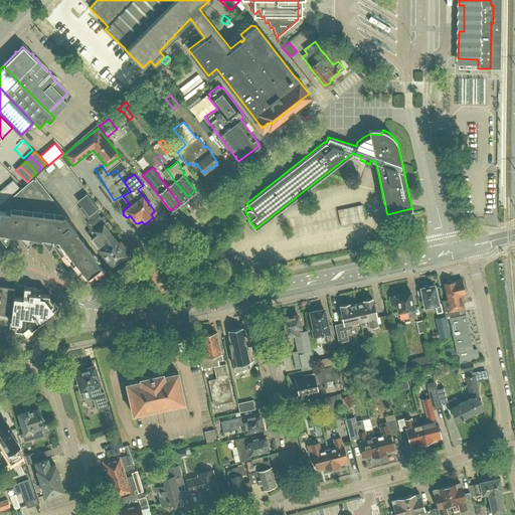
[(54,242),(64,255),(76,271),(80,269),(87,277),(93,273),(95,276),(103,270),(73,231),(76,229),(35,177),(0,206),(0,235),(5,241),(6,240),(7,239),(7,238),(8,238),(8,237),(8,236),(9,234),(9,232),(18,233),(26,244),(27,243),(28,242),(29,241),(29,240),(29,239),(30,238),(30,237),(30,236),(30,235),(39,236),(48,246),(54,242)]
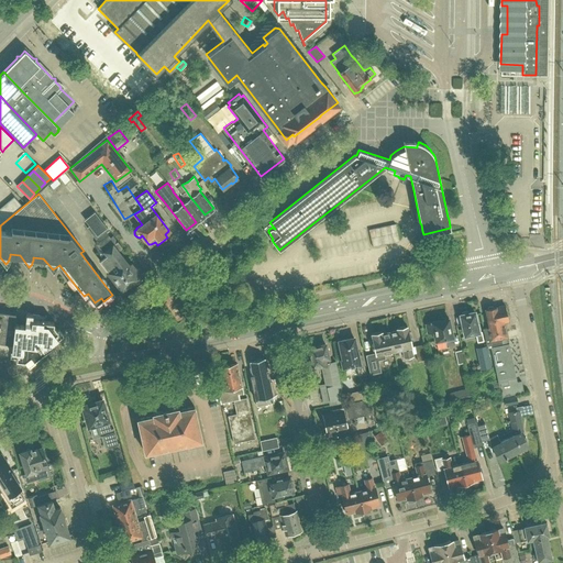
[(9,201),(17,210),(22,206),(13,197),(9,201)]
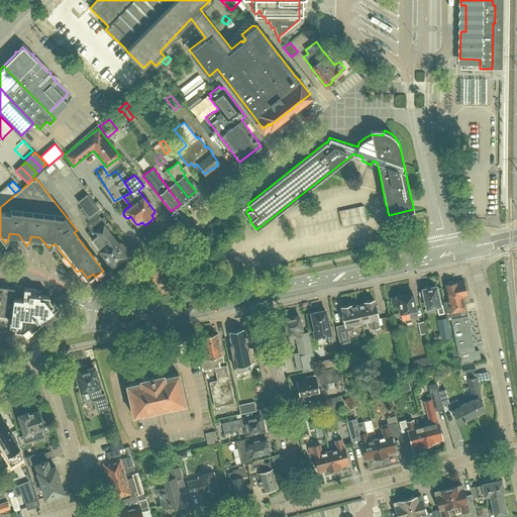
[(188,197),(175,181),(168,187),(167,187),(180,204),(188,197)]
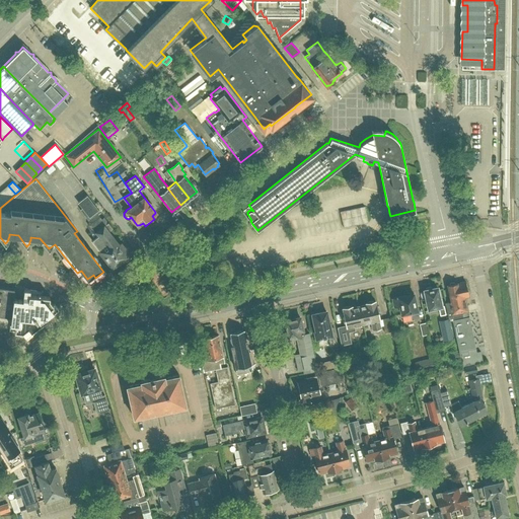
[(11,198),(15,194),(8,186),(3,189),(11,198)]
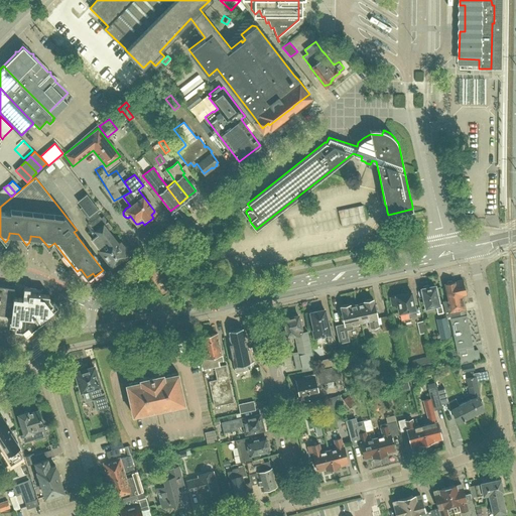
[(0,192),(6,201),(11,197),(3,187),(0,190),(0,192)]
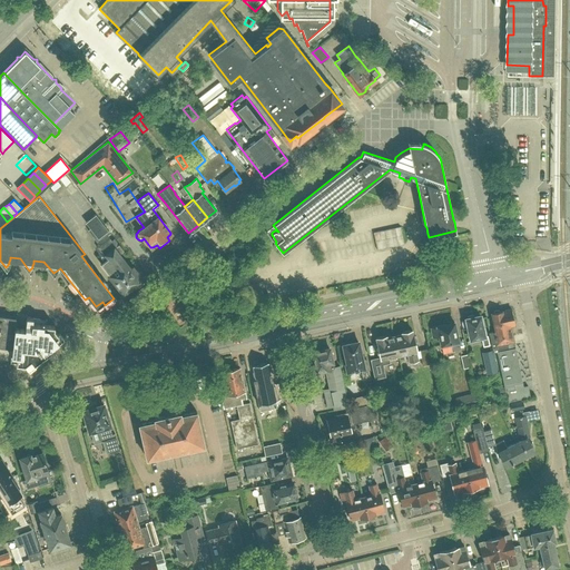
[(111,241),(108,235),(110,234),(108,231),(96,214),(86,222),(90,228),(88,229),(98,244),(97,245),(97,246),(101,252),(97,255),(101,262),(100,263),(123,293),(125,292),(127,292),(130,290),(130,287),(131,286),(131,285),(138,281),(136,277),(138,275),(131,266),(129,267),(118,254),(124,249),(118,244),(114,238),(111,241)]
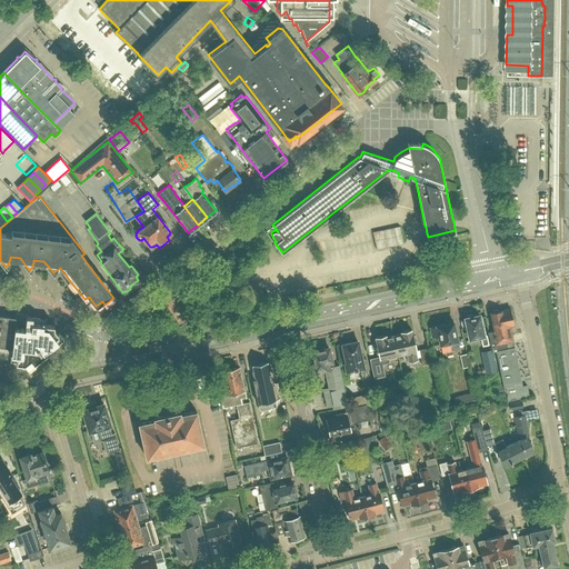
[(369,226),(369,241),(397,240),(396,225),(369,226)]
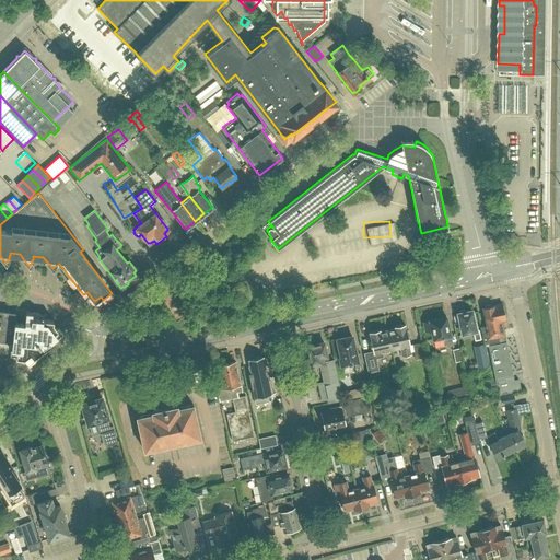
[(482,306),(486,325),(480,326),(483,343),(485,346),(488,346),(488,345),(500,342),(499,336),(504,335),(501,319),(505,318),(502,303),(498,304),(498,303),(491,305),(489,303),(486,304),(485,306),(482,306)]
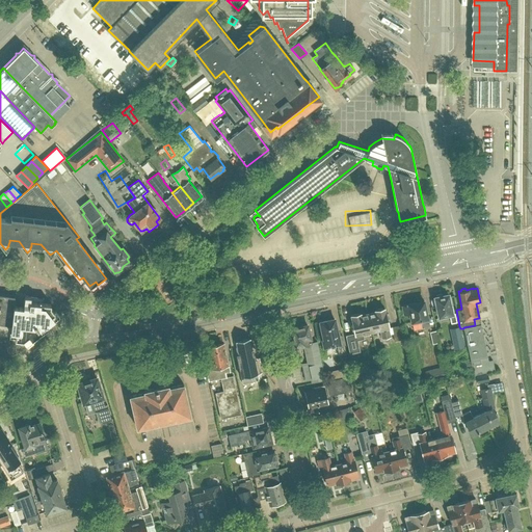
[(442,295),(441,293),(435,294),(435,296),(434,296),(436,309),(435,309),(436,313),(437,313),(439,316),(449,314),(451,322),(456,321),(454,312),(453,312),(452,304),(450,306),(448,294),(442,295)]
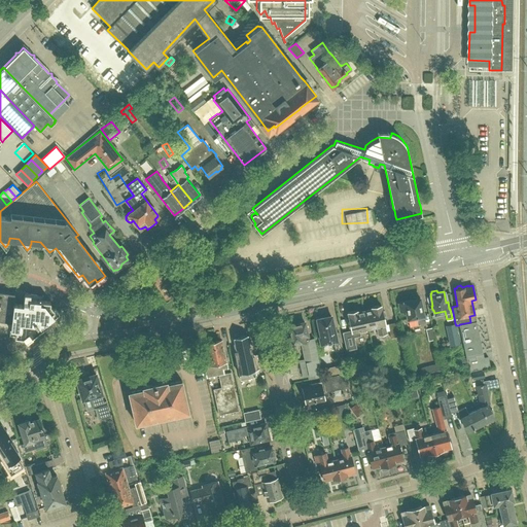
[(0,319),(4,320),(10,321),(14,293),(8,292),(0,291),(0,319)]
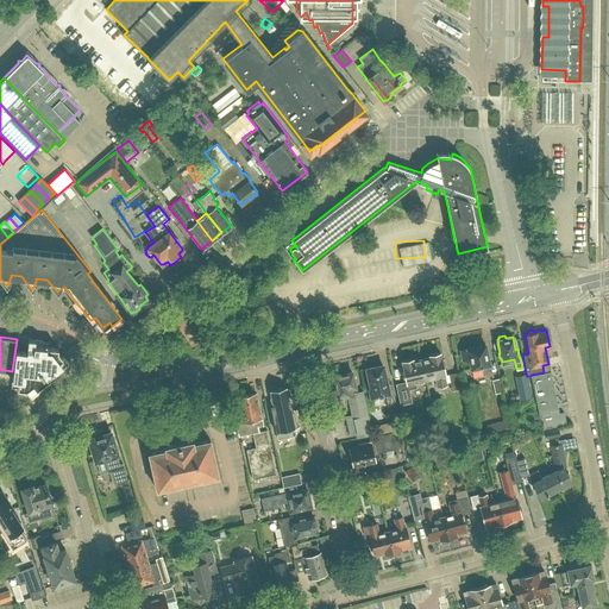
[(13,371),(13,372),(11,388),(26,390),(31,396),(38,390),(37,389),(56,375),(55,372),(68,362),(63,355),(62,357),(57,352),(58,349),(48,347),(45,344),(45,345),(42,340),(35,340),(27,339),(26,351),(17,350),(16,350),(13,371)]
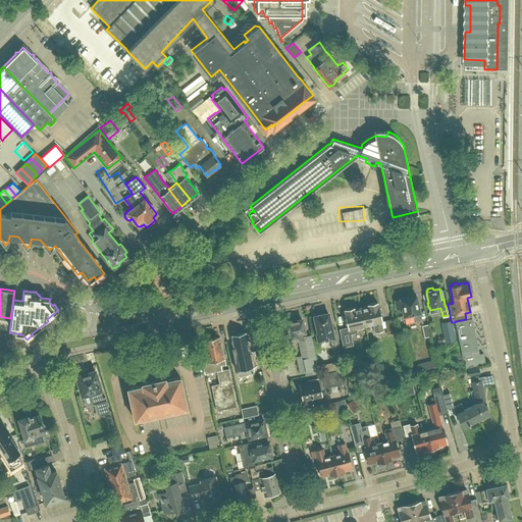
[(414,295),(413,294),(409,295),(409,296),(397,298),(399,308),(402,307),(403,315),(405,323),(421,320),(416,294),(414,295)]
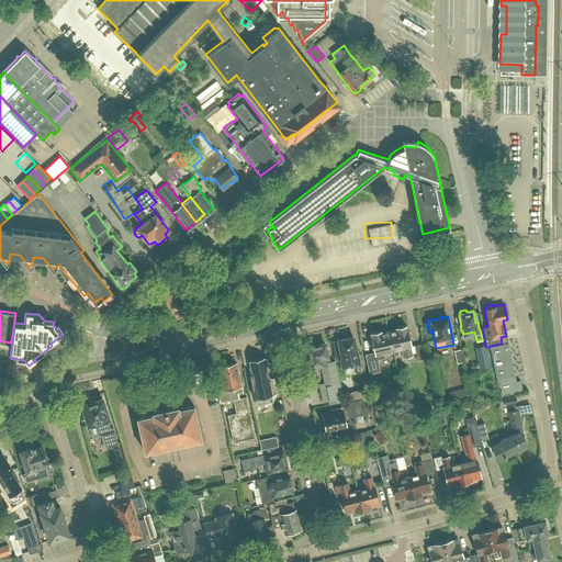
[(389,330),(393,350),(402,348),(403,357),(412,355),(411,346),(406,325),(403,325),(402,325),(400,326),(398,326),(395,327),(395,328),(389,330)]
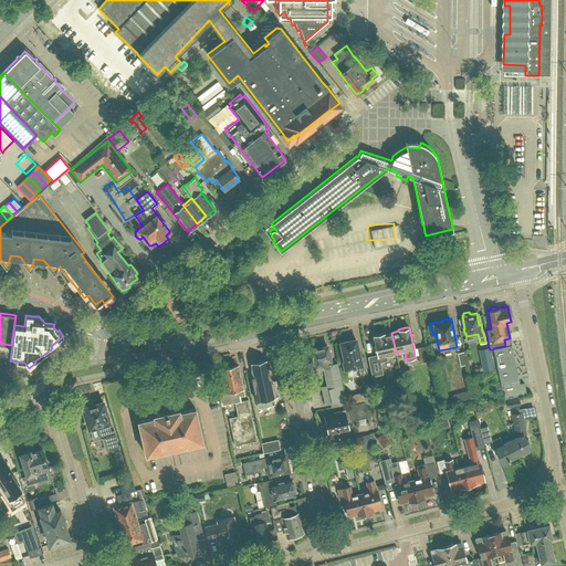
[(396,353),(391,333),(384,334),(384,333),(380,333),(379,333),(377,334),(375,334),(373,335),(377,355),(368,356),(373,374),(381,371),(379,360),(386,359),(385,355),(396,353)]
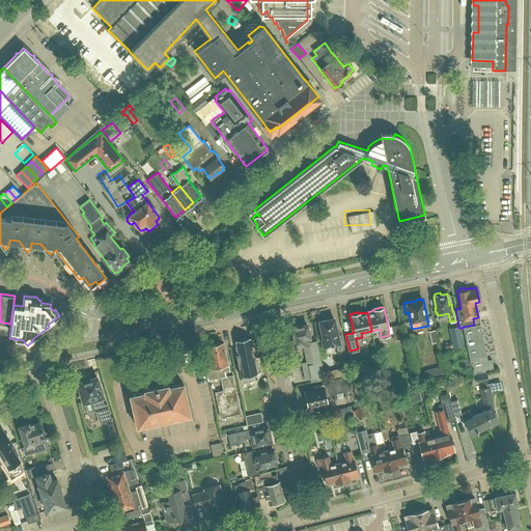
[(463,327),(463,328),(470,359),(471,363),(480,361),(479,357),(486,356),(496,354),(487,315),(478,317),(473,318),(474,325),(463,327)]
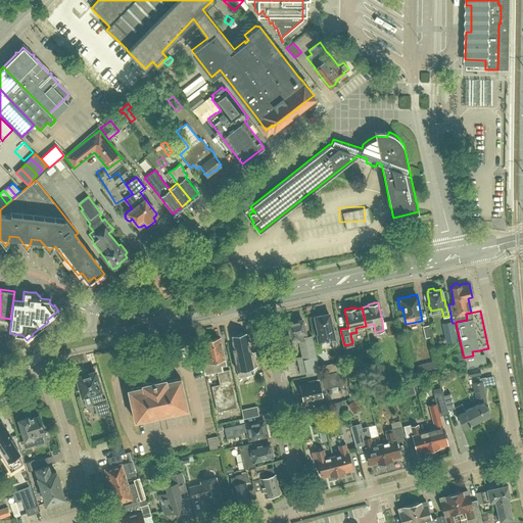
[(330,320),(329,313),(315,316),(316,318),(314,318),(315,323),(317,323),(318,330),(316,331),(318,341),(331,338),(333,348),(339,346),(336,329),(333,330),(331,320),(330,320)]
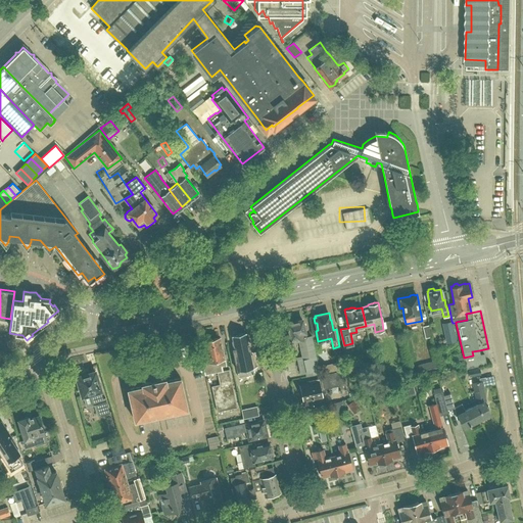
[(290,340),(298,338),(303,359),(298,360),(301,373),(312,370),(313,373),(320,372),(312,335),(307,336),(305,331),(304,331),(302,319),(300,319),(300,318),(295,319),(295,320),(287,322),(289,334),(287,334),(288,338),(290,338),(290,340)]
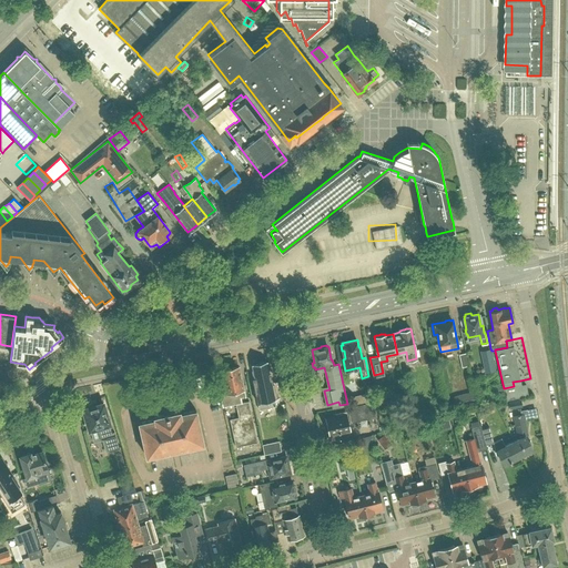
[(421,364),(430,362),(427,347),(417,350),(421,364)]
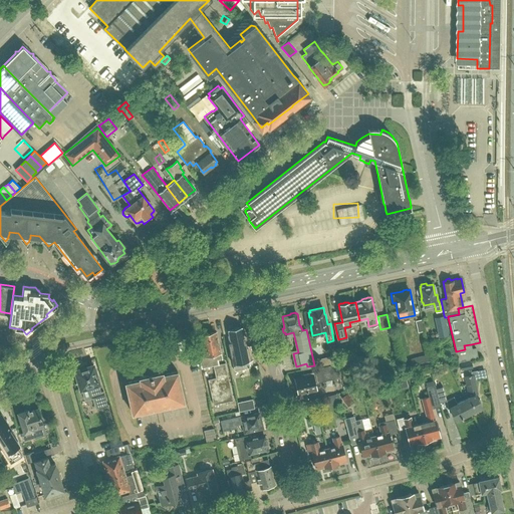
[(444,335),(449,334),(445,317),(444,315),(439,316),(444,335)]
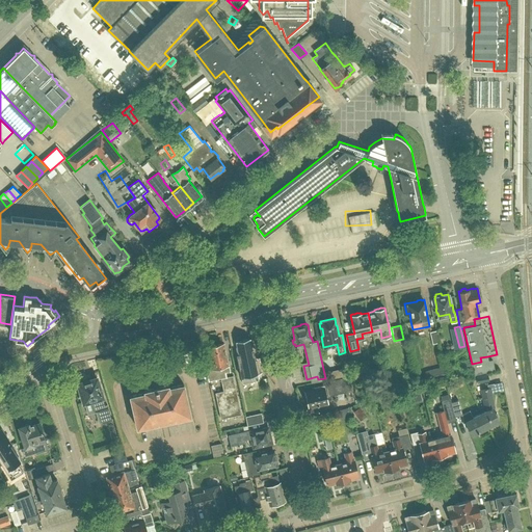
[(432,343),(440,342),(436,329),(430,331),(432,343)]
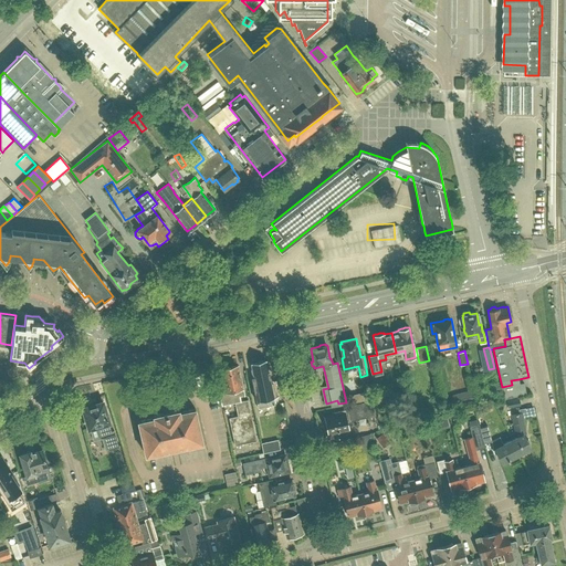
[(265,362),(265,359),(250,362),(253,376),(251,377),(258,408),(274,404),(273,397),(275,396),(272,383),(270,384),(266,366),(269,366),(268,360),(265,362)]
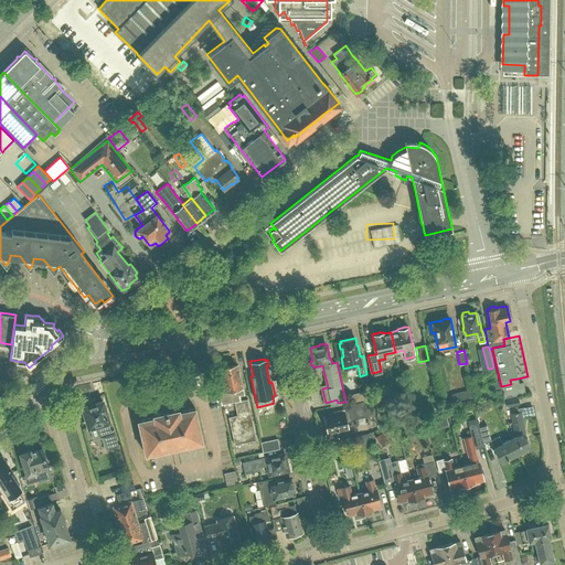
[(242,386),(237,364),(228,365),(227,365),(224,365),(223,368),(220,368),(224,390),(217,391),(221,405),(234,402),(237,415),(228,417),(235,445),(256,439),(247,398),(241,400),(240,395),(244,394),(243,386),(242,386)]
